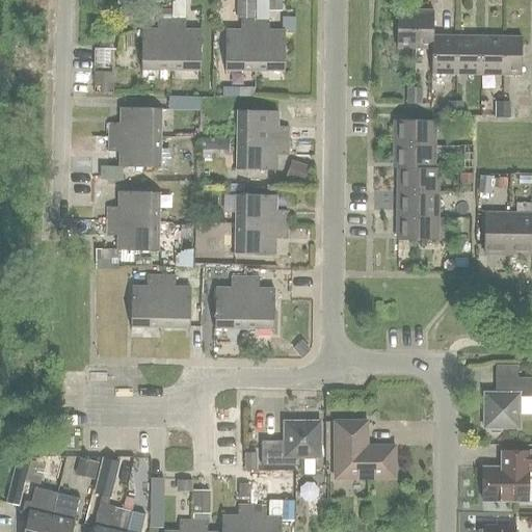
[(255,20),(255,0),(237,0),(238,20),(255,20)]
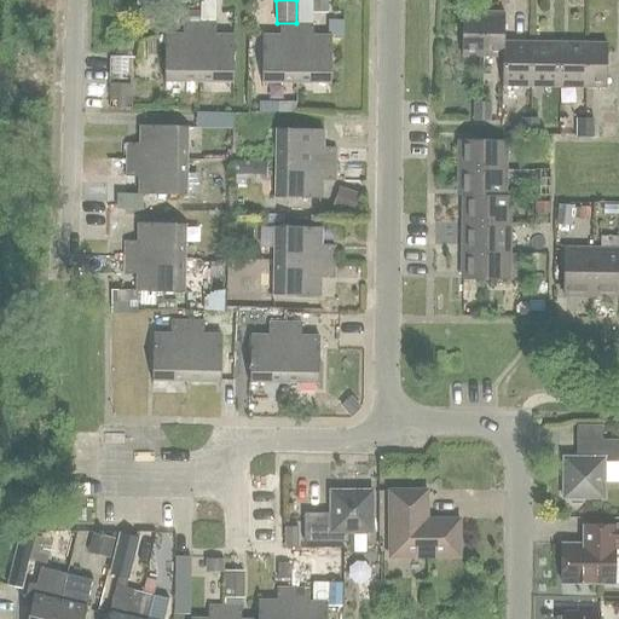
[(314,0),(314,12),(328,12),(327,0),(314,0)]
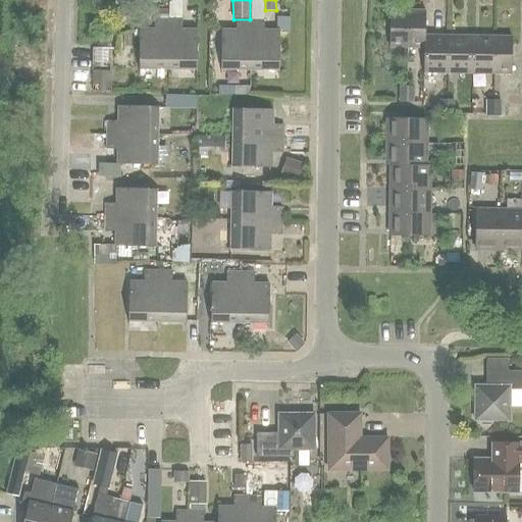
[(181,18),(181,1),(169,1),(169,18),(181,18)]
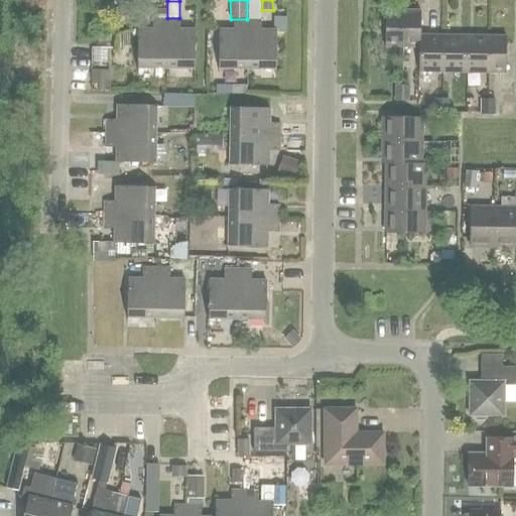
[(385,12),(385,48),(402,48),(402,12),(385,12)]
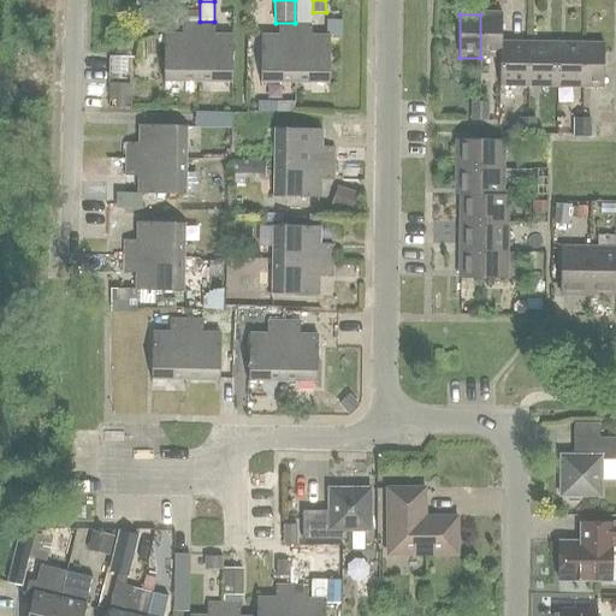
[(501,43),(502,43),(502,15),(480,15),(480,58),(499,58),(501,58),(501,43)]
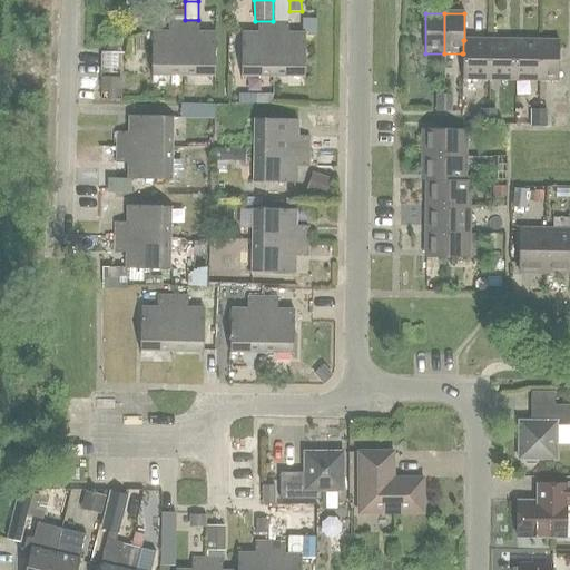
[(151,33),(151,76),(183,76),(184,21),(168,21),(168,33),(151,33)]
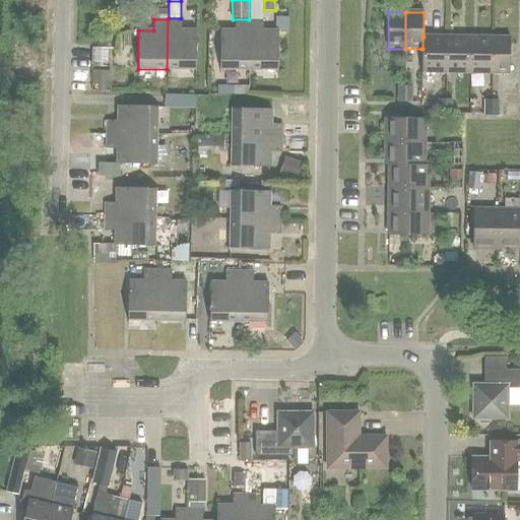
[(168,19),(167,69),(196,70),(196,31),(181,30),(181,20),(168,19)]
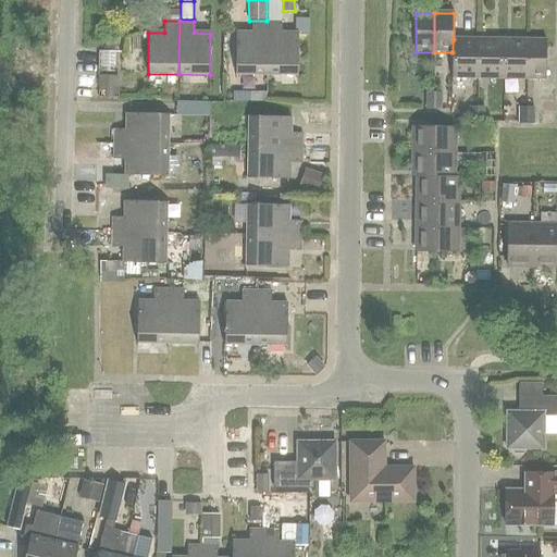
[(236,34),(235,75),(267,75),(268,22),(252,22),(252,34),(236,34)]
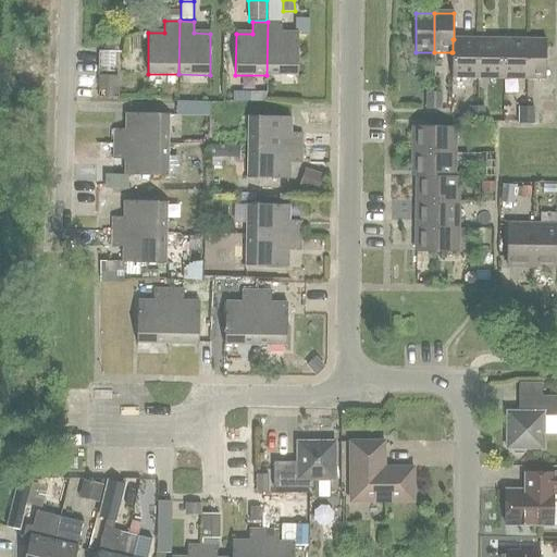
[(282,34),(282,23),(268,22),(267,75),(297,76),(298,36),(298,34),(295,34),(282,34)]
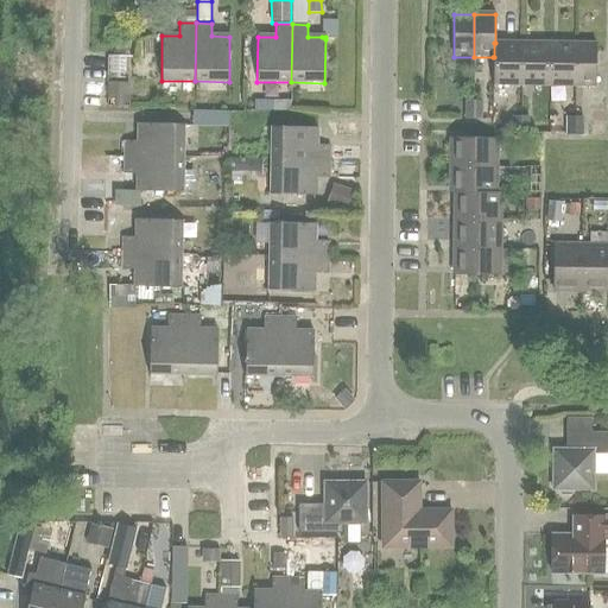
[(518,44),(495,43),(494,43),(494,57),(493,57),(493,86),(518,87),(518,44)]
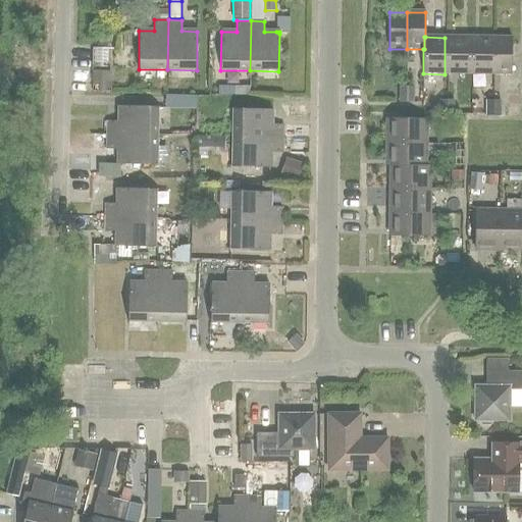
[(445,38),(445,74),(467,74),(467,38),(445,38)]
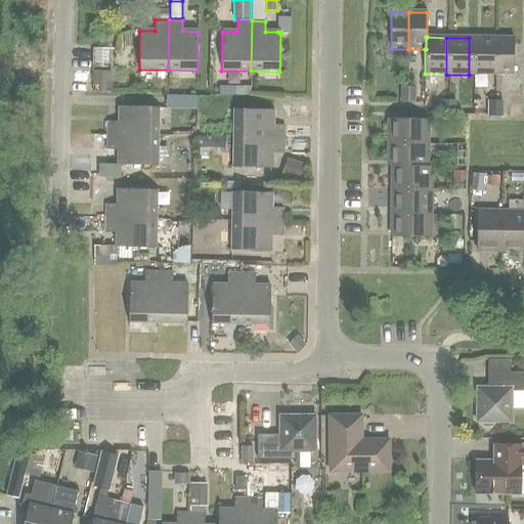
[(469,38),(469,75),(490,75),(491,38),(469,38)]
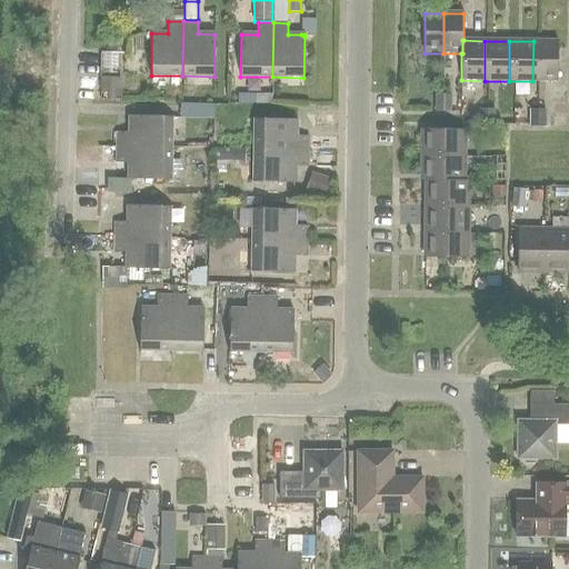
[(533,41),(532,81),(557,82),(558,42),(533,41)]
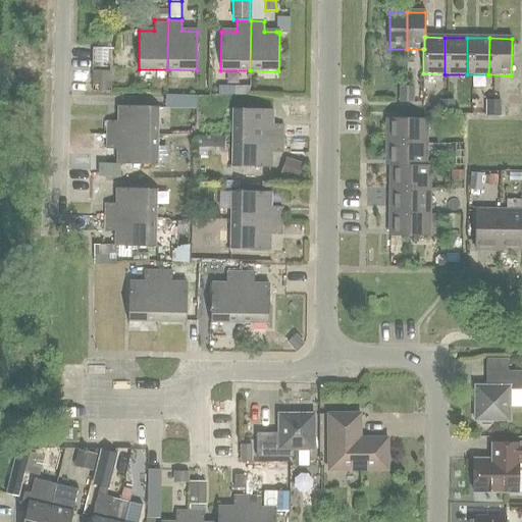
[(95,75),(94,94),(112,95),(112,75),(95,75)]
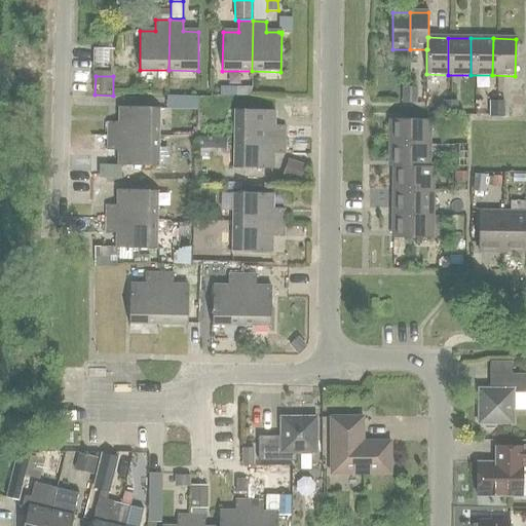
[(252,96),(252,86),(237,86),(237,96),(252,96)]
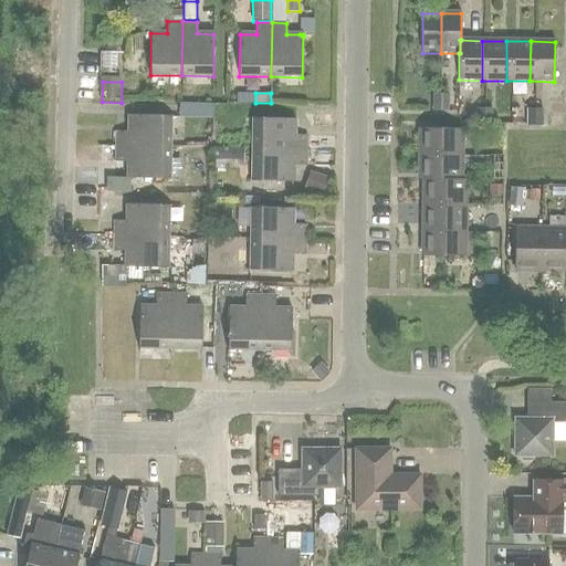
[(116,133),(116,147),(170,149),(170,117),(128,116),(128,133),(116,133)]
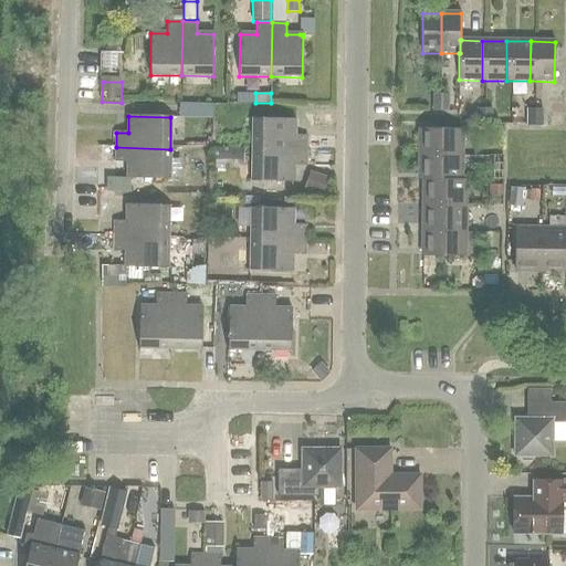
[(253,119),(252,150),(306,152),(307,137),(295,137),(295,121),(253,119)]
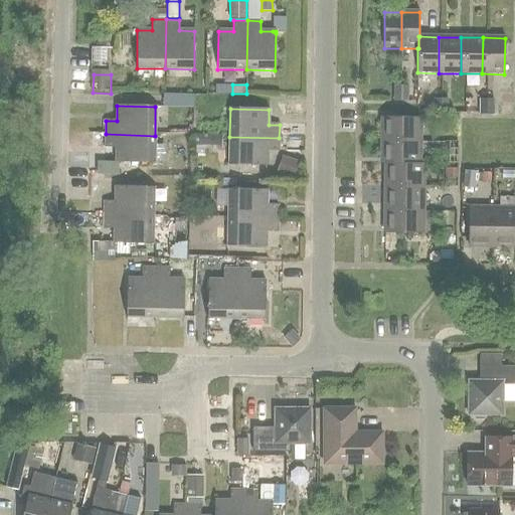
[(383,118),(383,142),(418,142),(419,119),(383,118)]
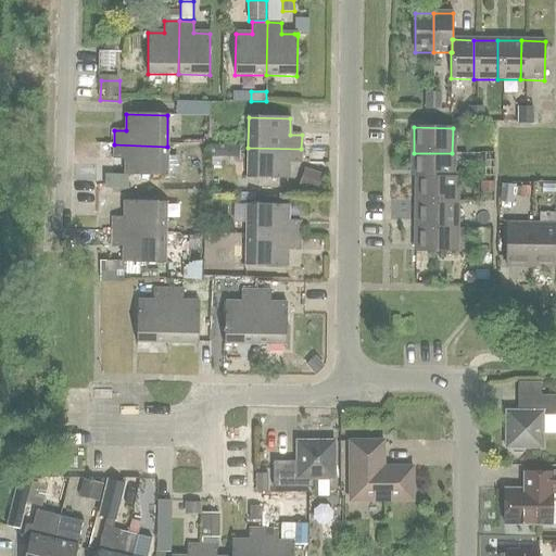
[(114,144),(113,160),(125,160),(125,176),(166,177),(167,147),(114,144)]
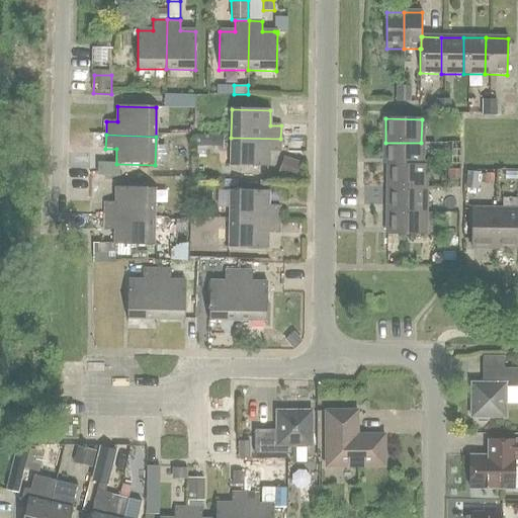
[(218,147),(218,136),(197,136),(197,147),(218,147)]
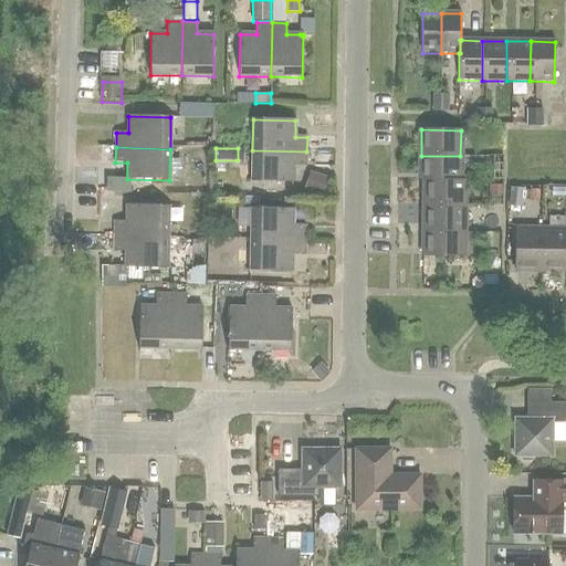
[(252,150),(252,182),(294,184),(294,167),(306,167),(306,152),(252,150)]
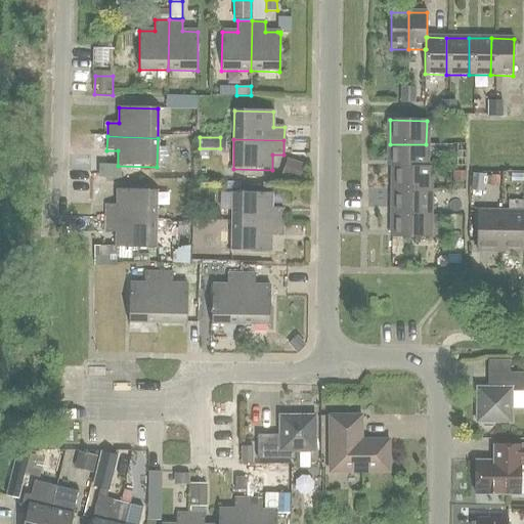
[(390,144),(389,168),(393,168),(426,168),(426,167),(426,144),(390,144)]
